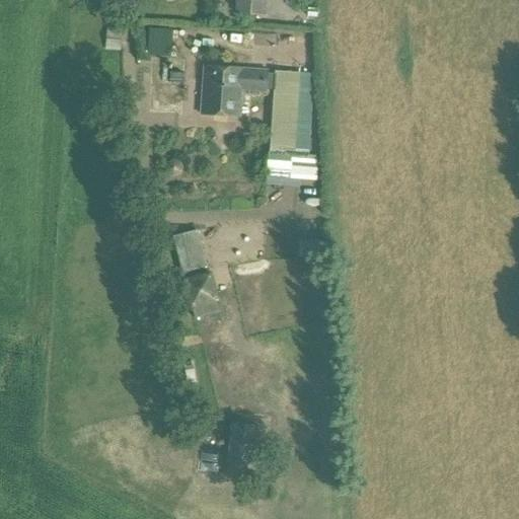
[(235,0),(235,16),(266,17),(267,0),(235,0)]
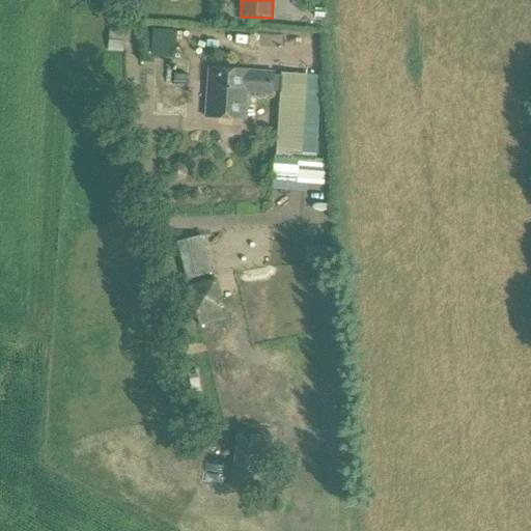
[(145,91),(156,92),(157,64),(146,64),(145,91)]
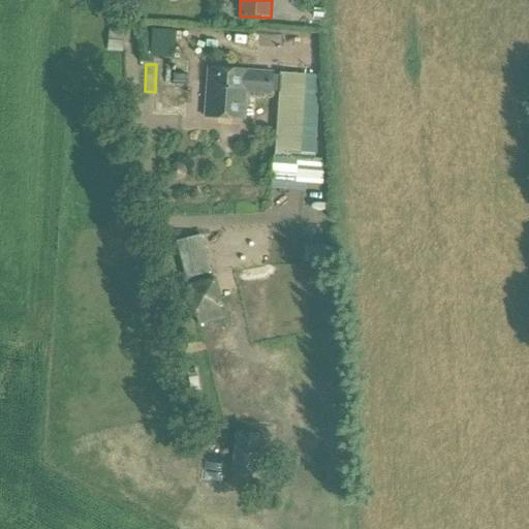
[(155,115),(180,116),(181,85),(179,85),(180,65),(157,64),(155,115)]
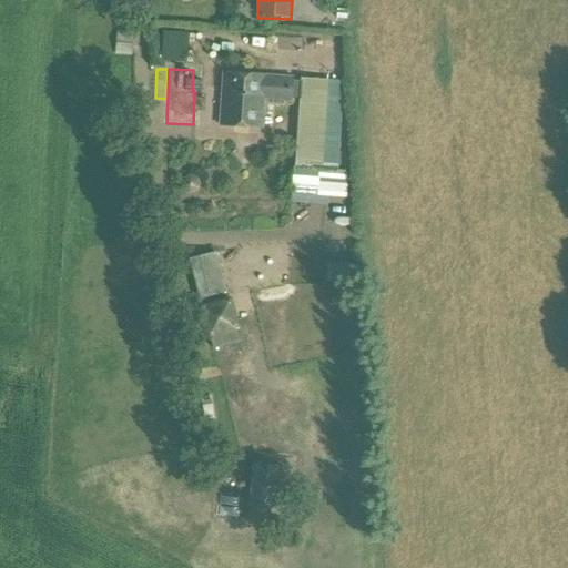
[(223,72),(219,125),(263,129),(265,101),(292,102),(293,80),(294,77),(223,72)]
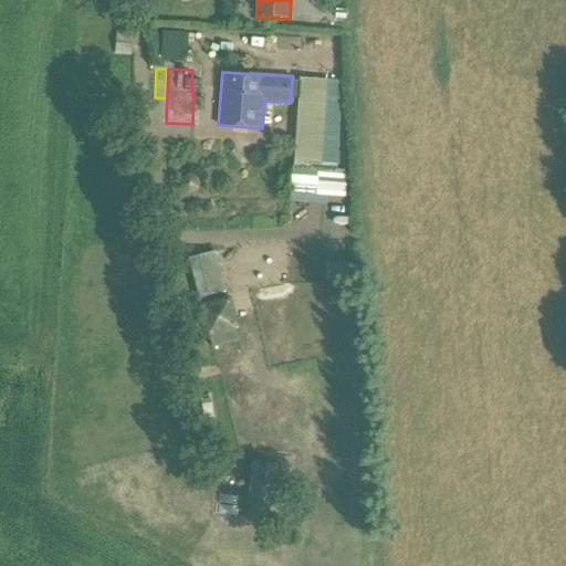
[(299,98),(294,166),(322,168),(328,80),(300,77),(300,81),(292,80),(292,97),(299,98)]
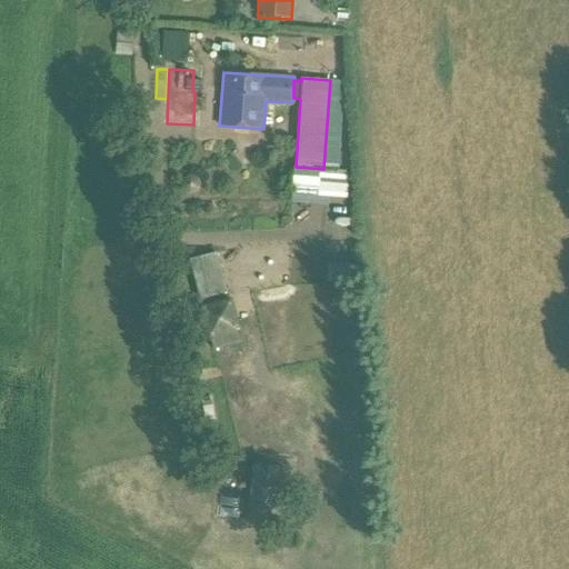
[(189,196),(189,179),(170,179),(170,195),(189,196)]
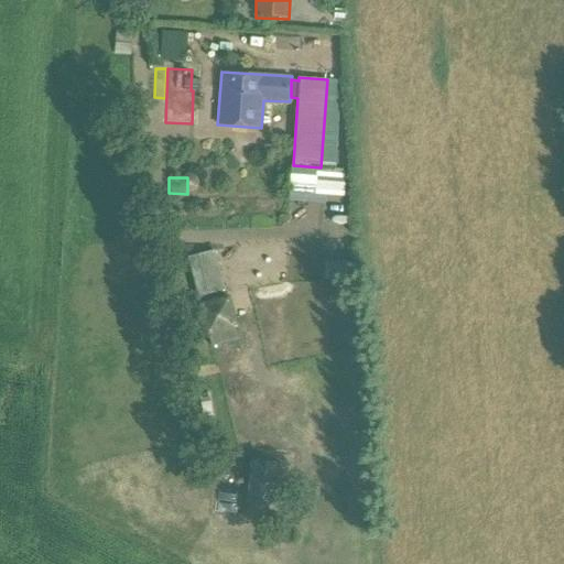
[(281,274),(312,274),(313,241),(282,240),(281,274)]
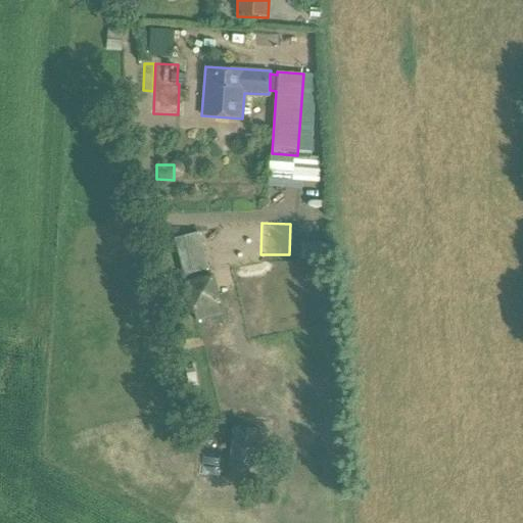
[(208,269),(199,233),(174,239),(183,276),(208,269)]
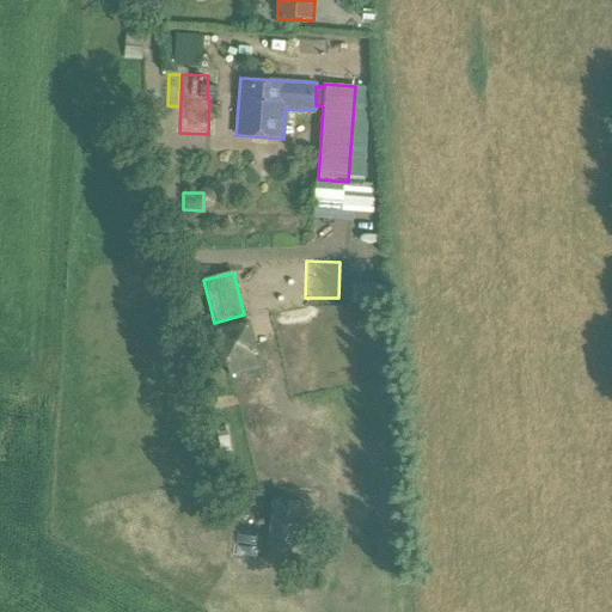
[(340,285),(341,304),(367,303),(366,283),(340,285)]
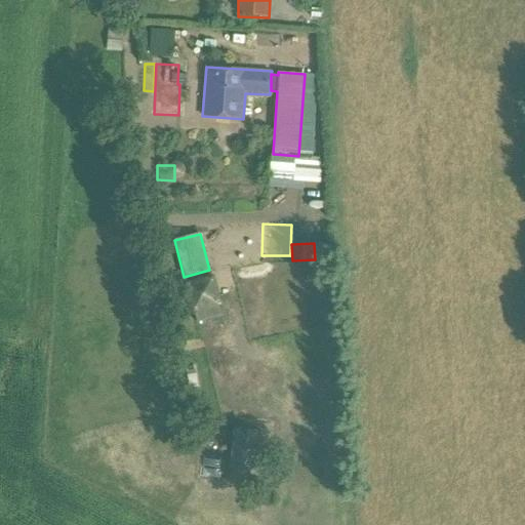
[(191,316),(221,308),(213,277),(183,286),(191,316)]
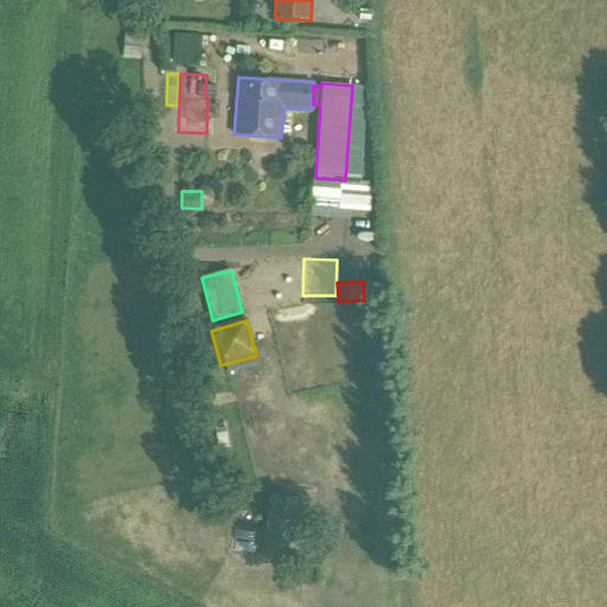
[(270,496),(266,540),(300,543),(304,499),(270,496)]
